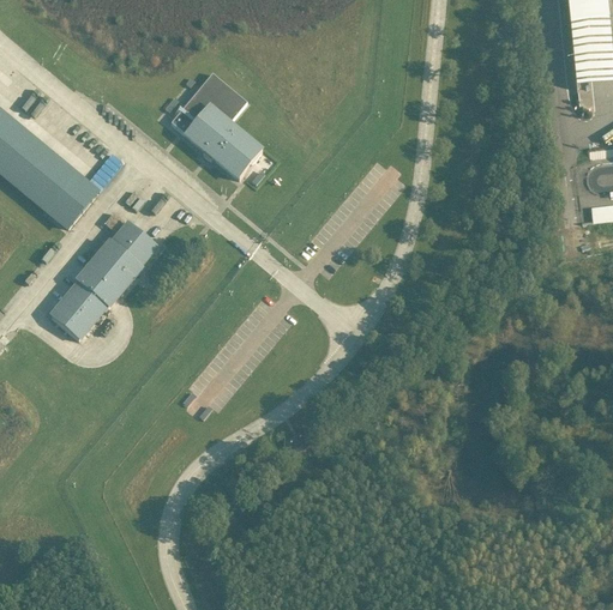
[(612,68),(605,0),(568,0),(576,72),(612,68)]
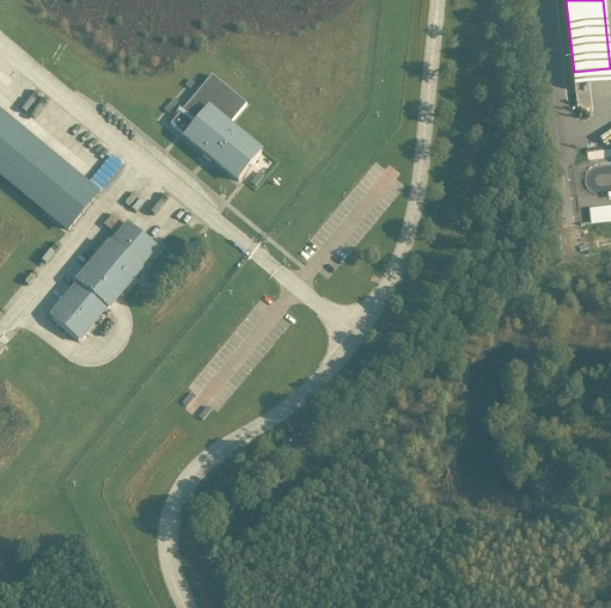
[(238,179),(242,174),(249,165),(261,152),(227,124),(228,122),(244,105),(245,103),(211,73),(207,78),(170,123),(173,126),(175,127),(175,128),(183,134),(203,151),(201,153),(209,160),(211,157),(238,179)]
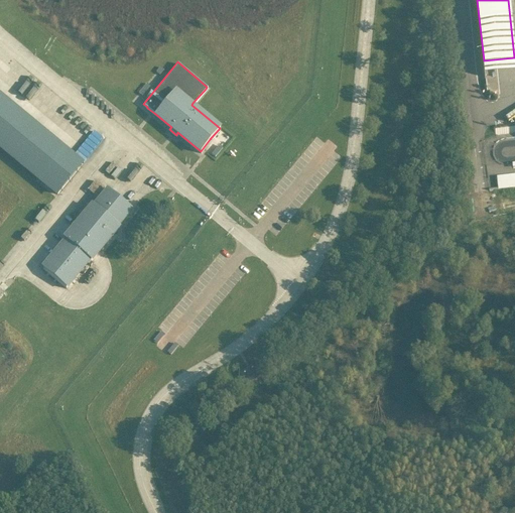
[(0,145),(36,175),(54,190),(56,193),(81,163),(71,155),(60,146),(20,113),(0,96),(0,145)]
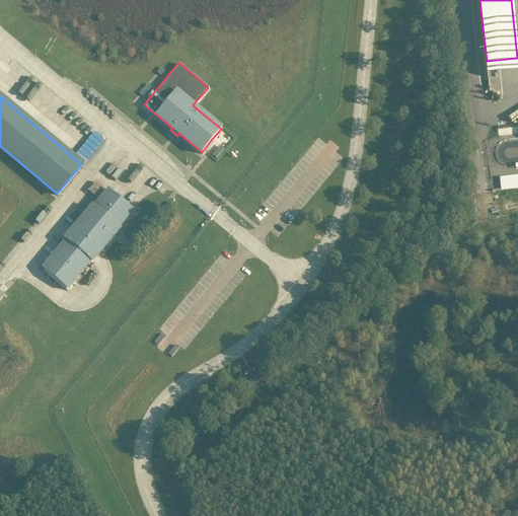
[(95,179),(87,190),(96,197),(104,188),(95,179)]
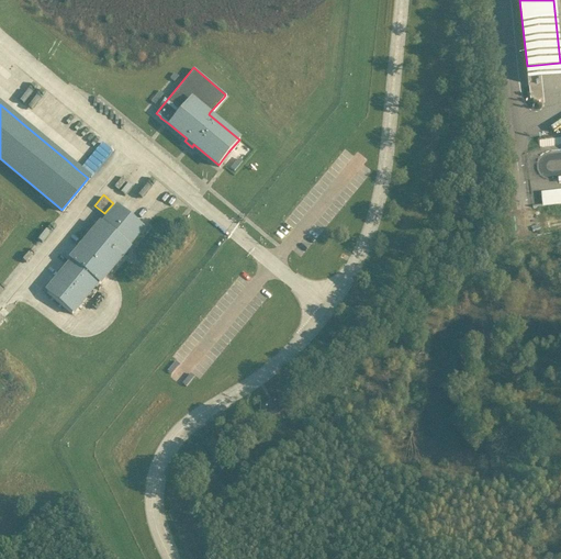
[(97,281),(98,282),(128,245),(127,244),(143,226),(142,225),(138,230),(114,210),(118,205),(102,223),(101,222),(69,259),(71,260),(46,291),(71,312),(97,281)]
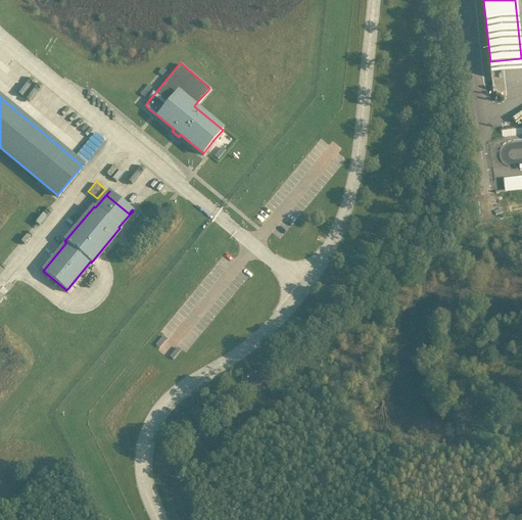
[(301,335),(296,338),(302,348),(307,345),(301,335)]
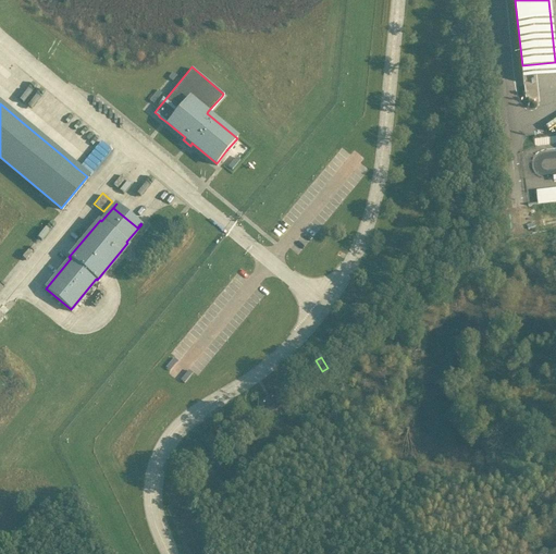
[(278,389),(258,401),(264,413),(285,401),(278,389)]
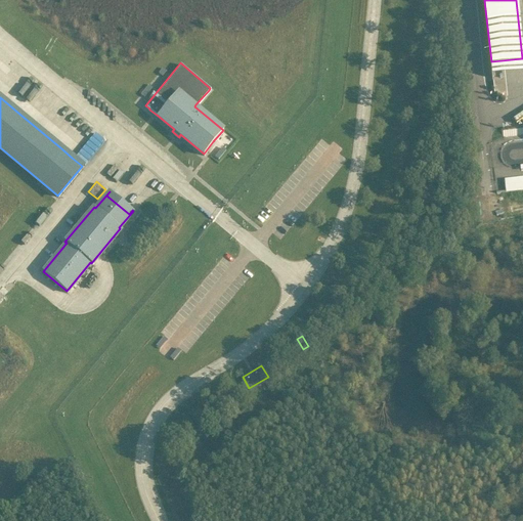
[(216,392),(210,395),(215,404),(221,400),(216,392)]
